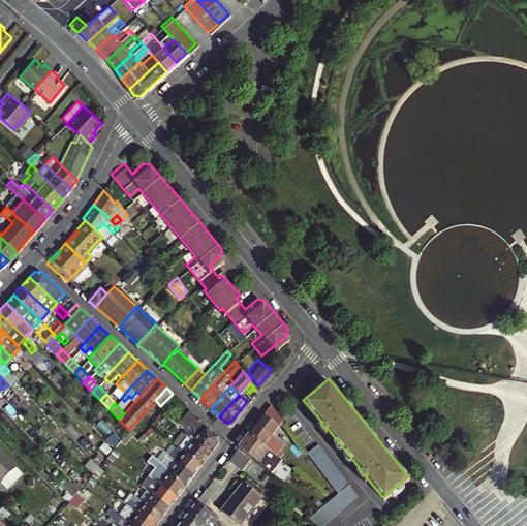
[(190,429),(191,427),(197,432),(213,446),(218,440),(217,435),(189,408),(177,422),(184,428),(186,425),(190,429)]
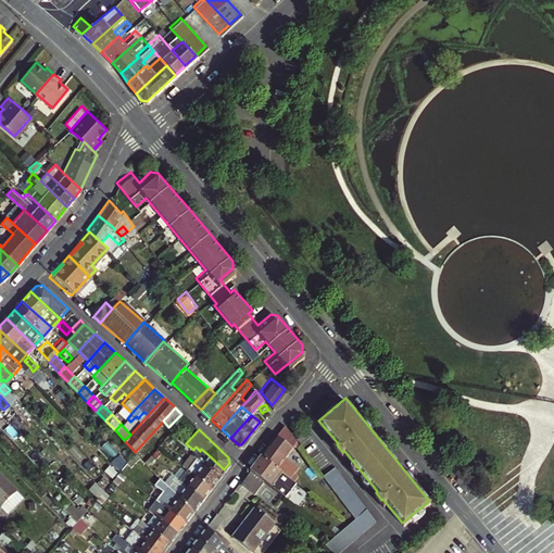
[(292,443),(276,430),(272,437),(288,449),(292,443)]
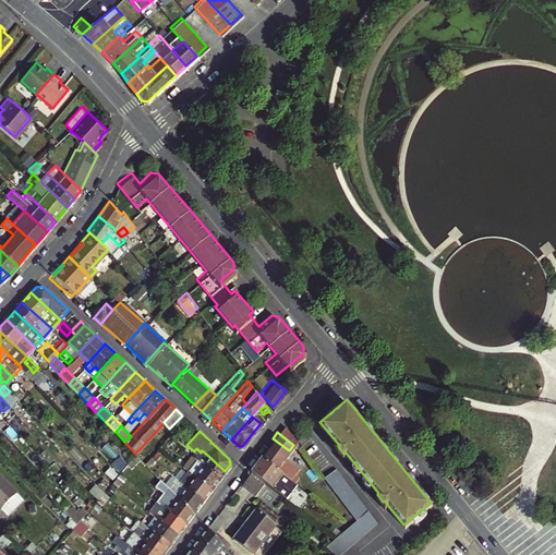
[(273,438),(268,444),(285,456),(289,450),(273,438)]
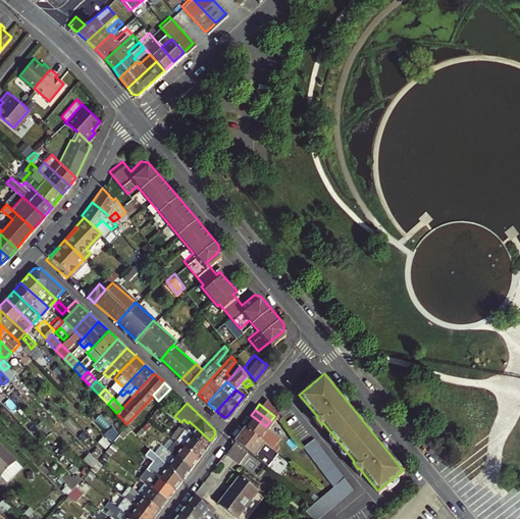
[(251,415),(243,425),(276,452),(280,446),(273,440),(276,436),(265,427),(266,426),(251,415)]
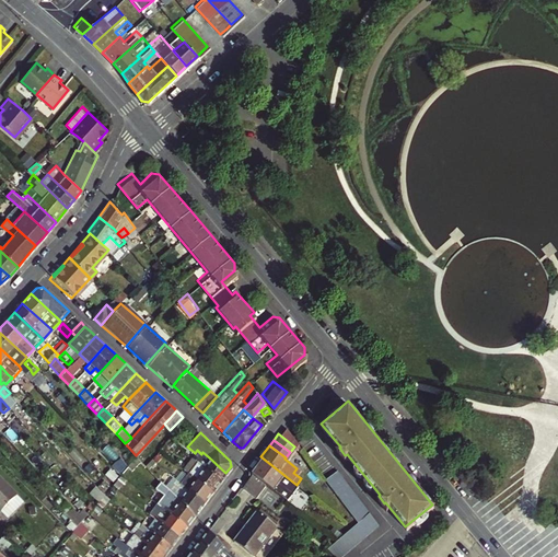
[(260,456),(251,471),(269,485),(287,498),(297,485),(260,456)]
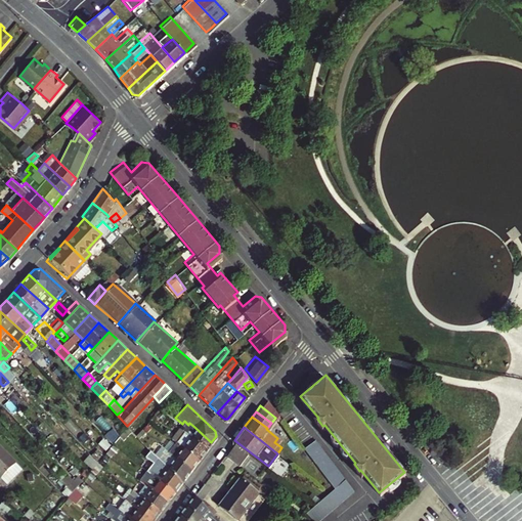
[(196,428),(190,436),(206,449),(211,442),(196,428)]
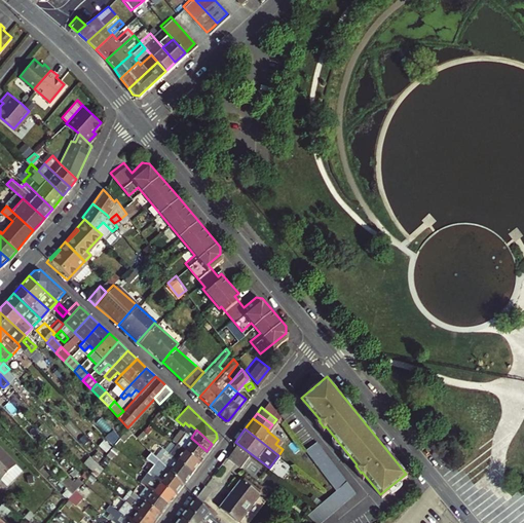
[(181,435),(188,441),(183,447),(186,450),(199,460),(202,455),(207,451),(191,438),(189,436),(184,431),(181,435)]
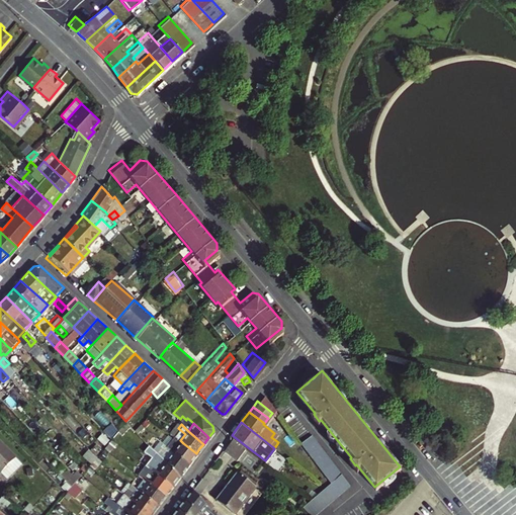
[(338,493),(347,485),(310,433),(298,441),(328,483),(333,488),(338,493)]
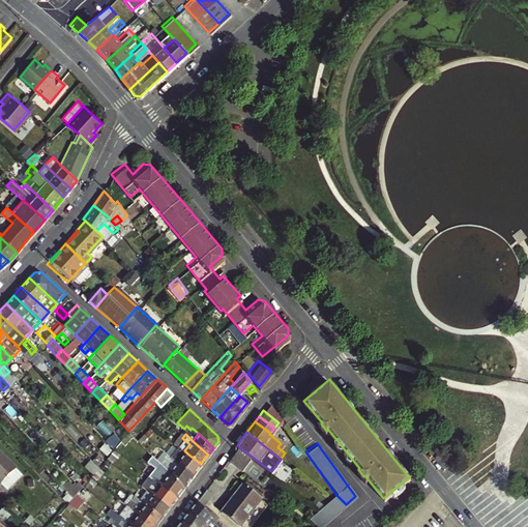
[(181,455),(177,461),(194,473),(201,464),(187,454),(184,450),(177,444),(174,448),(181,455)]
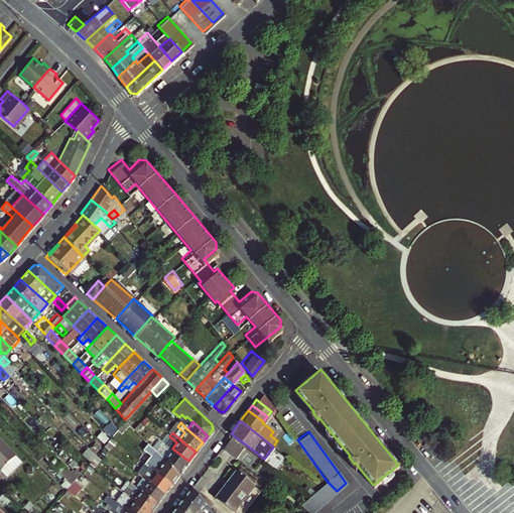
[(104,445),(108,449),(115,439),(111,436),(104,445)]
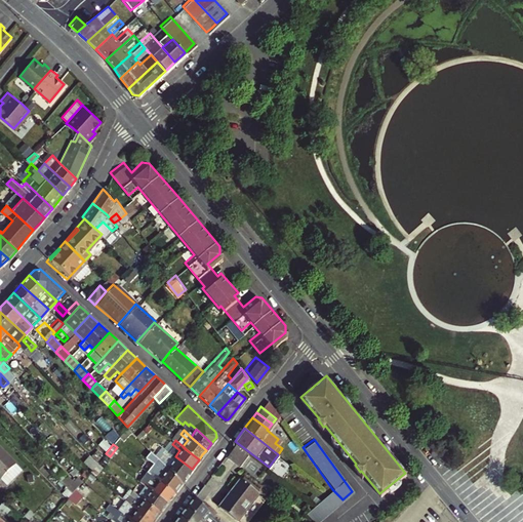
[(236,444),(227,455),(242,467),(251,455),(236,444)]
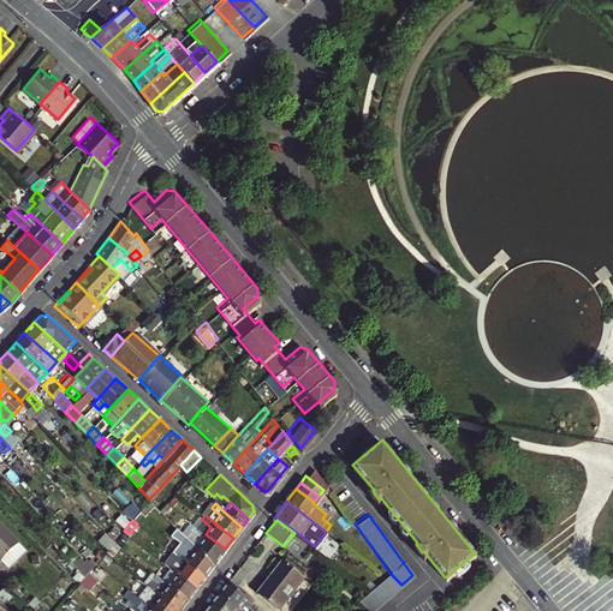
[(0,556),(17,539),(0,521),(0,556)]
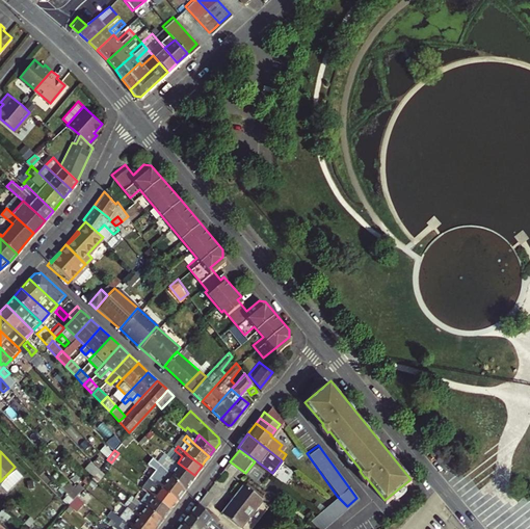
[(194,475),(178,463),(170,456),(167,460),(175,467),(169,473),(184,488),(194,475)]
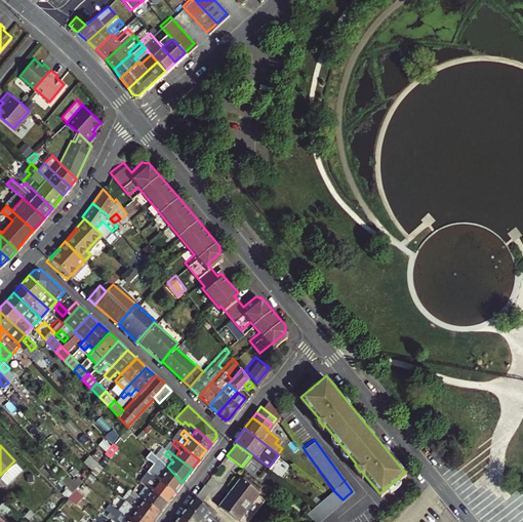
[(147,471),(174,491),(182,482),(167,467),(157,457),(147,471)]
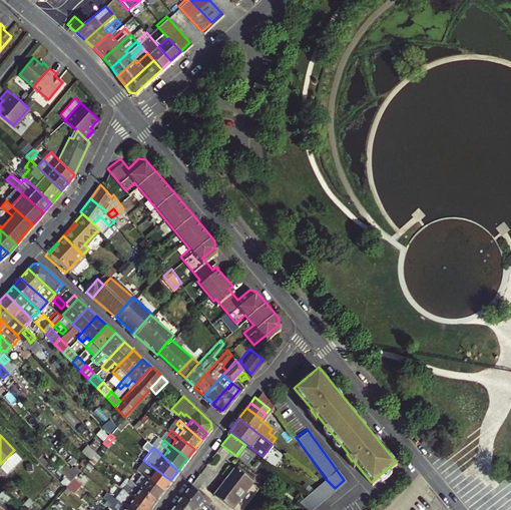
[(88,459),(92,463),(99,455),(95,452),(89,458),(88,459)]
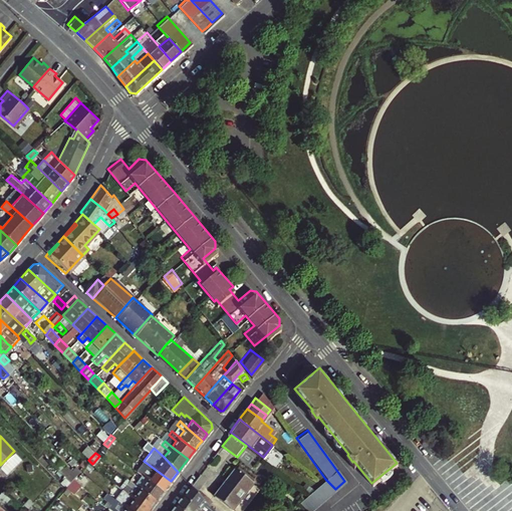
[(168,486),(171,481),(144,461),(137,470),(164,491),(168,486)]
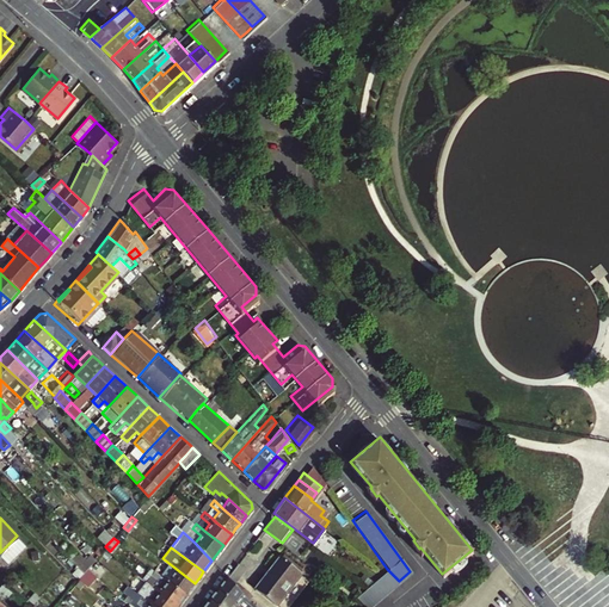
[(276,604),(300,573),(278,557),(254,587),(276,604)]
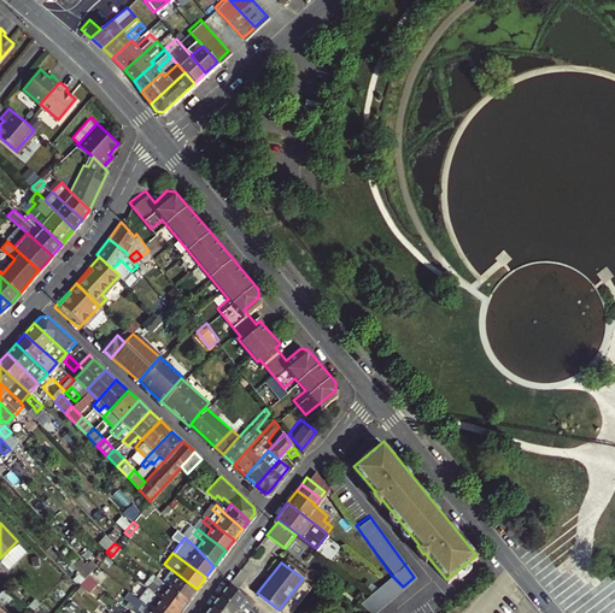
[(93,569),(88,573),(98,582),(106,571),(97,564),(93,569)]
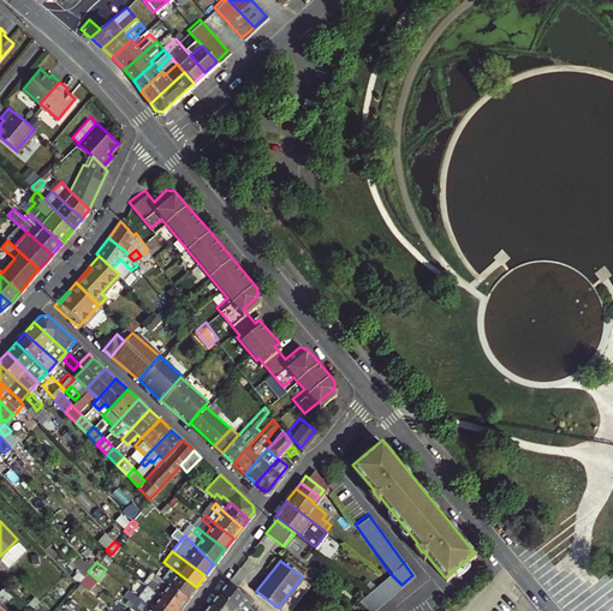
[(196,587),(164,562),(155,573),(188,598),(196,587)]
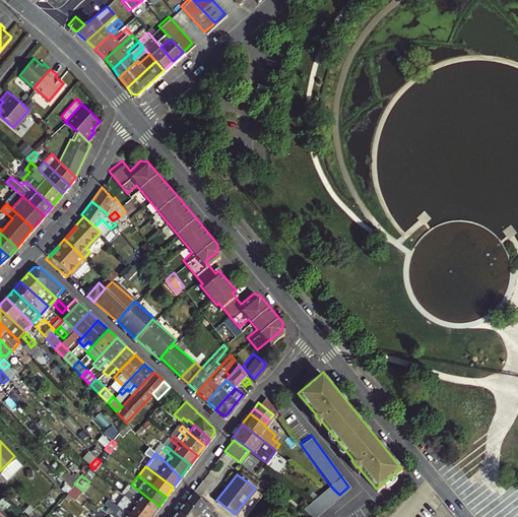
[(207,483),(201,478),(192,490),(197,496),(207,483)]
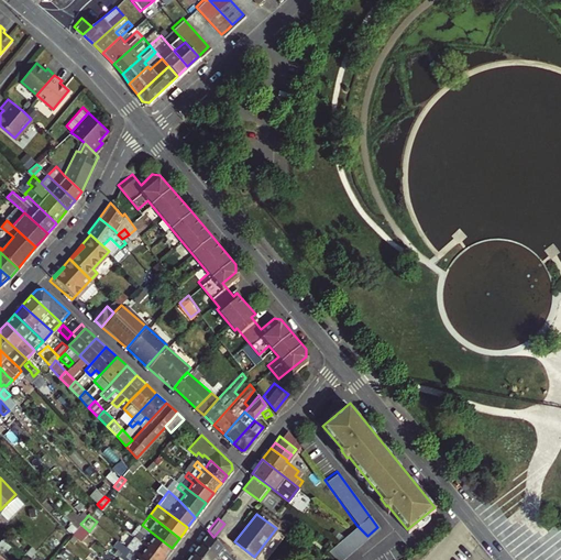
[(142,525),(134,536),(164,558),(172,548),(142,525)]
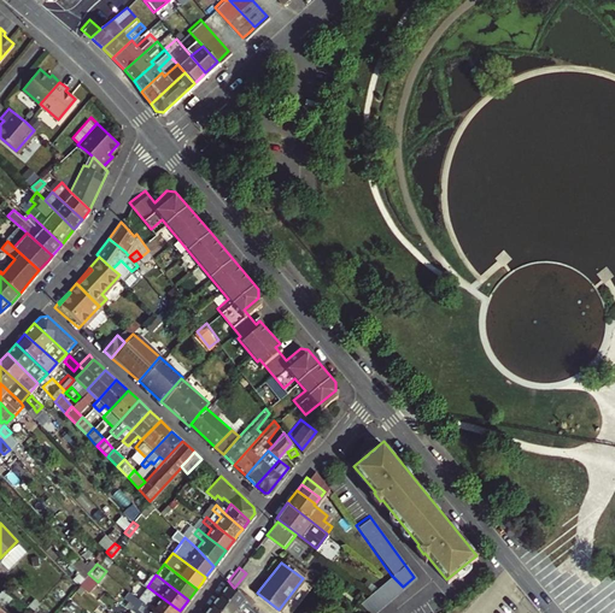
[(357,603),(367,612),(370,612),(396,591),(403,587),(397,581),(391,575),(357,603)]
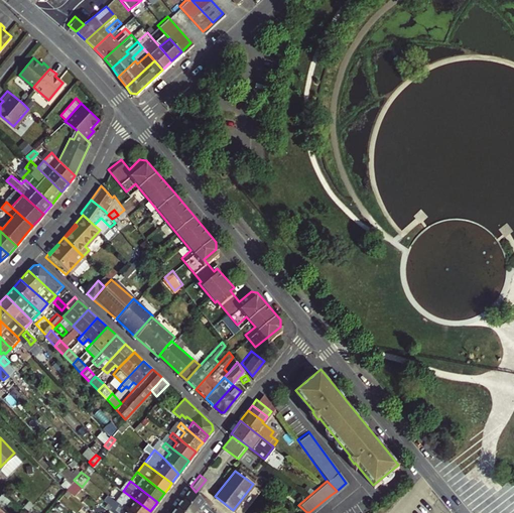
[(115,484),(111,488),(117,492),(120,488),(115,484)]
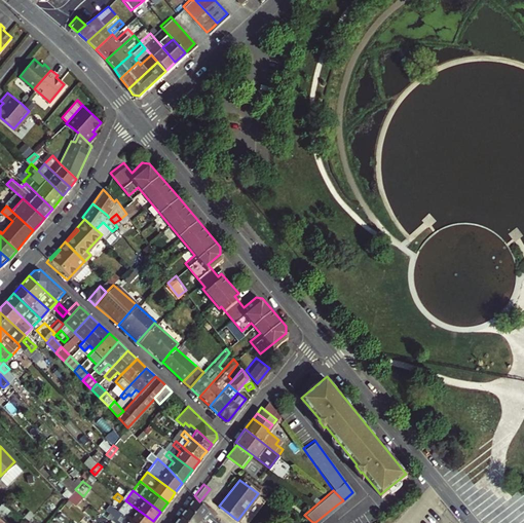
[(186,507),(207,522),(221,522),(199,501),(194,495),(186,507)]
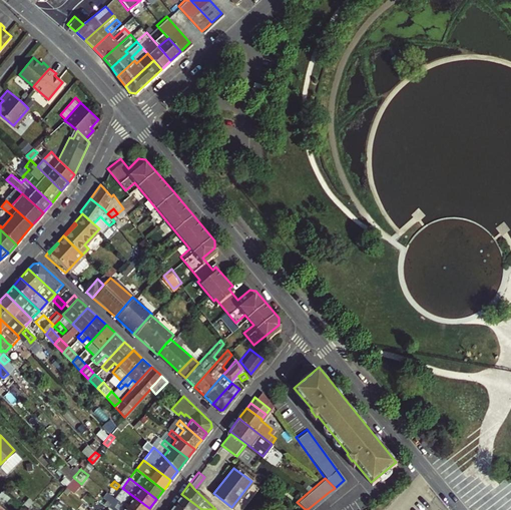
[(102,487),(100,490),(109,499),(112,495),(102,487)]
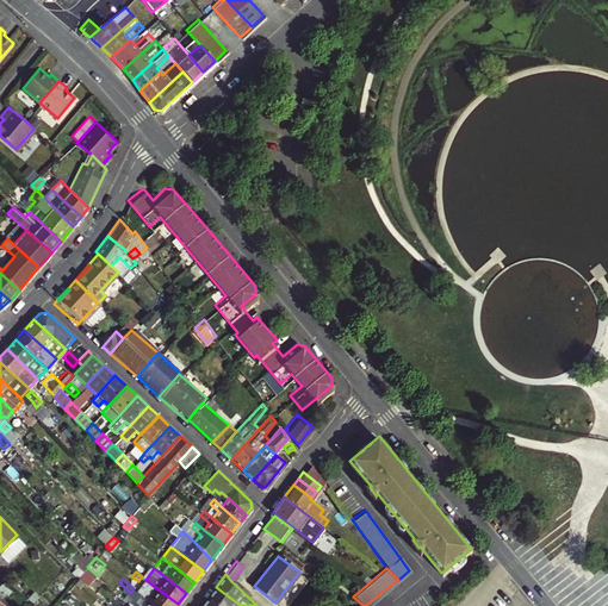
[(142,585),(137,591),(156,605),(175,605),(178,604),(146,580),(142,585)]
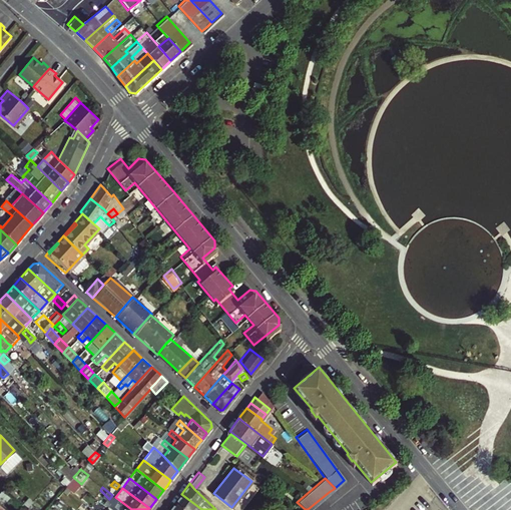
[(91,493),(87,496),(98,506),(101,502),(91,493)]
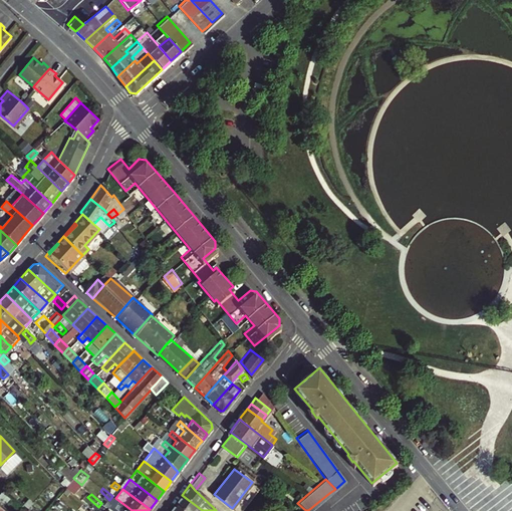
[(175,504),(184,510),(202,510),(182,495),(176,503),(175,504)]
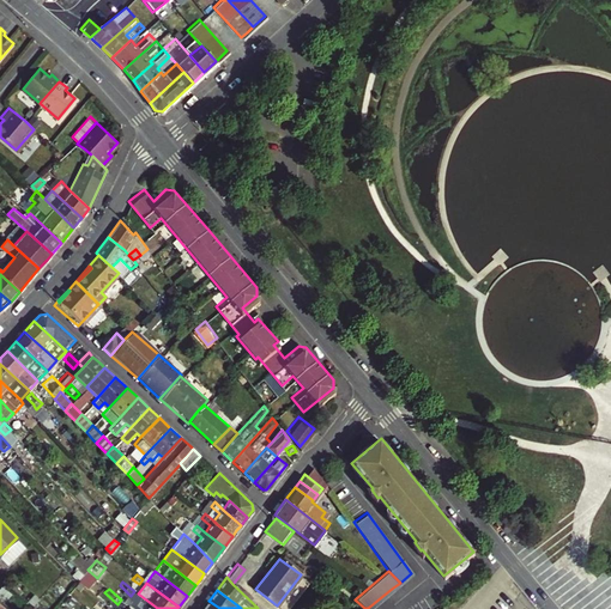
[(157,608),(138,594),(128,606),(133,608),(157,608)]
